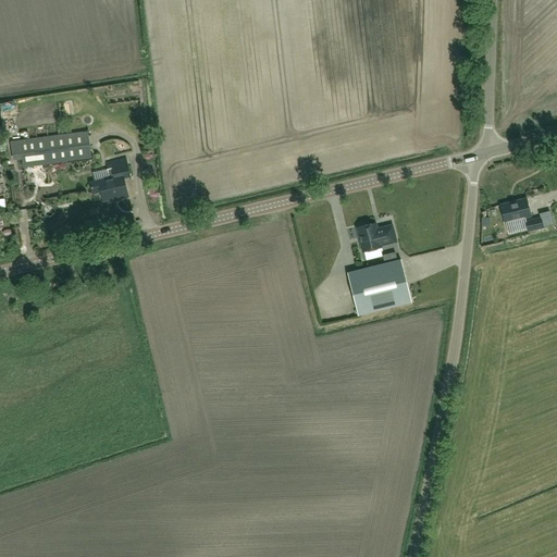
[(23,166),(91,158),(88,132),(11,141),(12,155),(22,153),(23,166)]
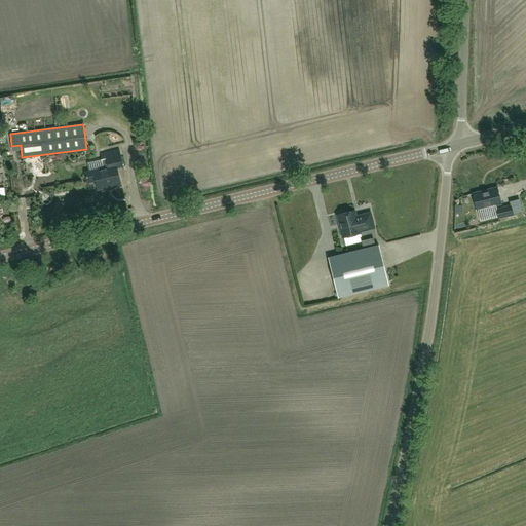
[(117,168),(123,166),(119,149),(100,154),(102,160),(103,168),(85,173),(87,183),(96,181),(98,190),(109,187),(110,189),(121,186),(117,168)]
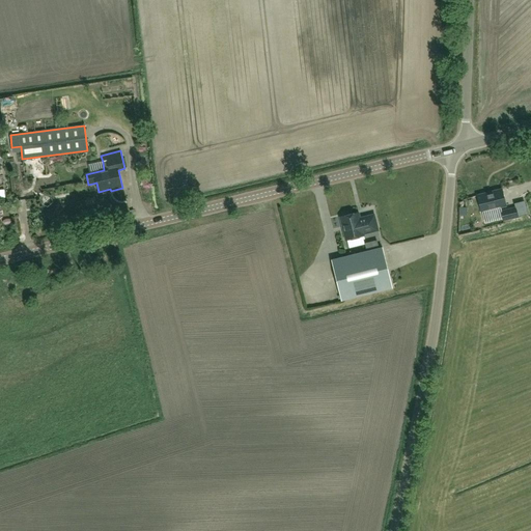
[(481,212),(506,205),(502,190),(477,196),(481,212)]
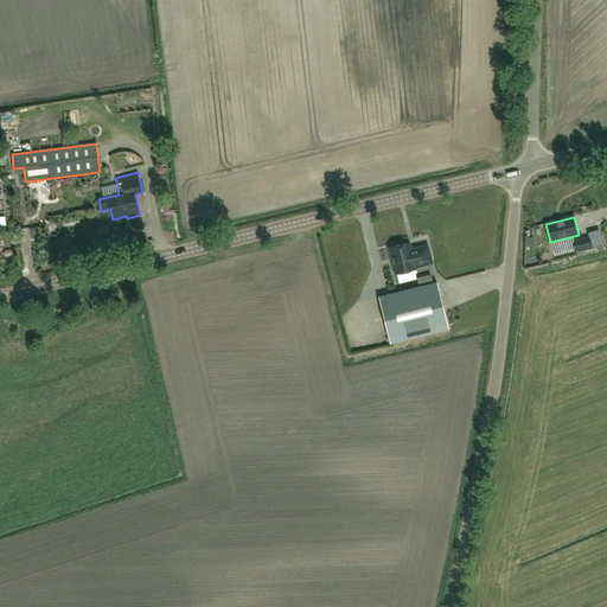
[(592,247),(589,240),(573,243),(575,251),(592,247)]
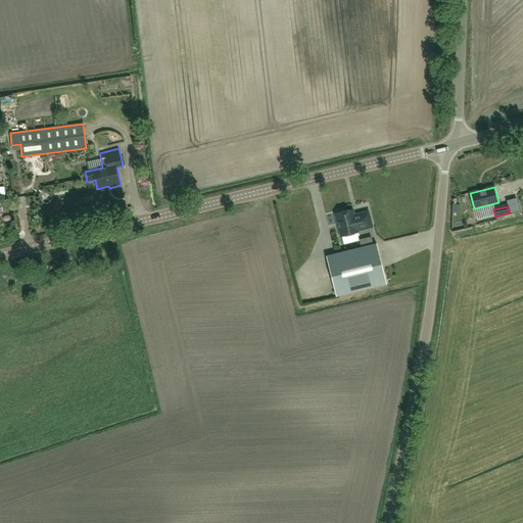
[(338,214),(335,214),(340,237),(359,233),(358,231),(372,227),(369,211),(354,216),(352,209),(345,211),(343,209),(338,210),(338,214)]
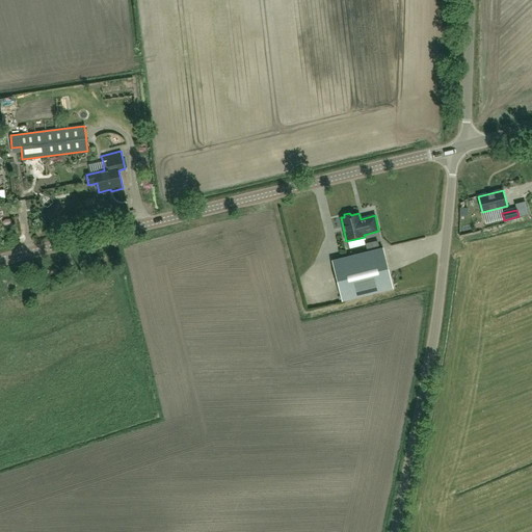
[(382,248),(331,261),(342,301),(393,289),(382,248)]
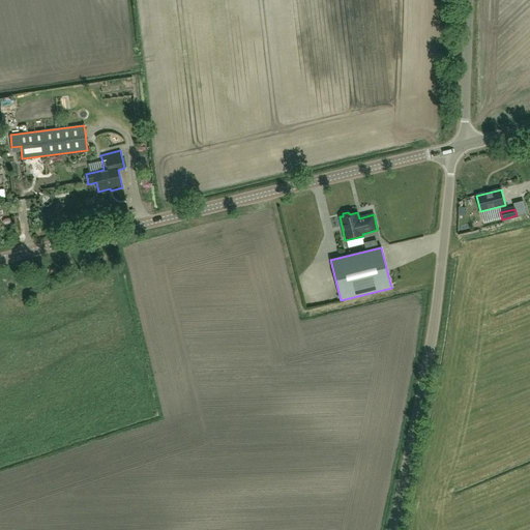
All buildings are outlined.
